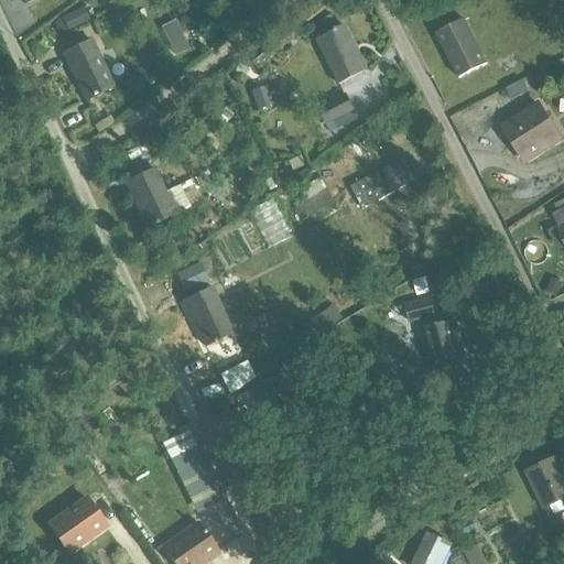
[(61,18),(54,24),(60,35),(89,21),(84,8),(61,18)]
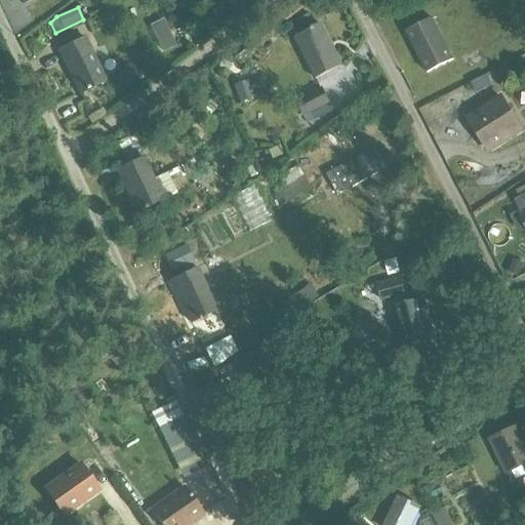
[(421,64),(448,49),(433,18),(406,32),(421,64)]
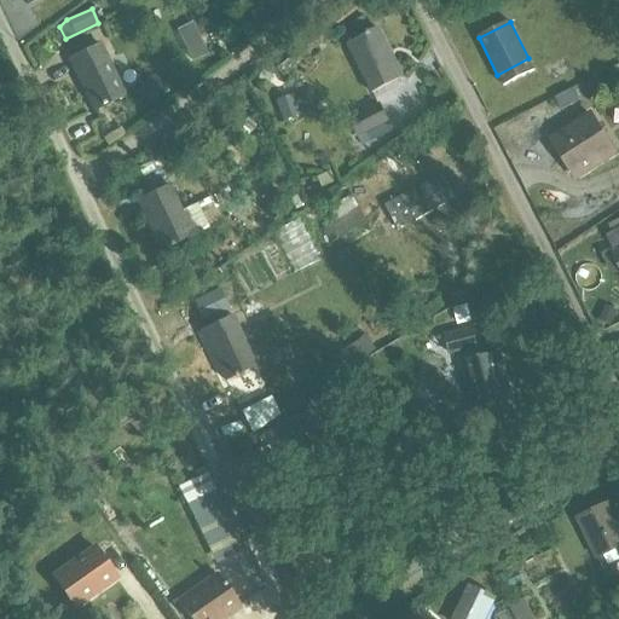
[(401,79),(377,29),(346,44),(371,94),(401,79)]
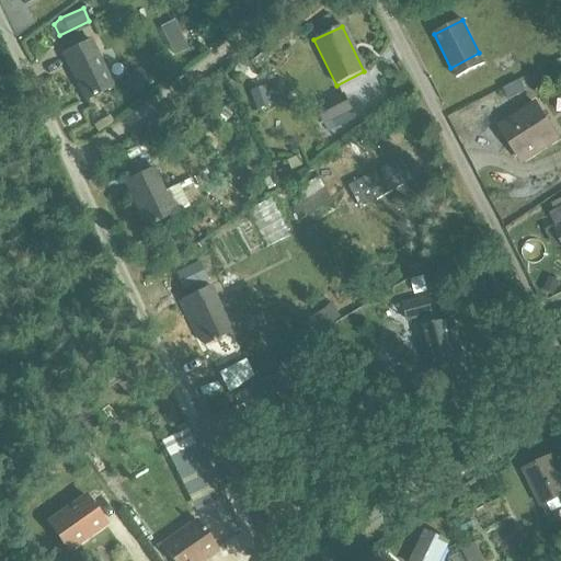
[(186,31),(167,32),(168,52),(187,50),(186,31)]
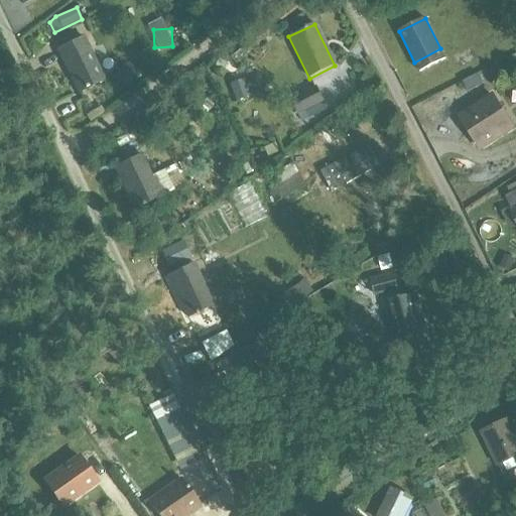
[(57,50),(79,93),(104,81),(83,38),(57,50)]
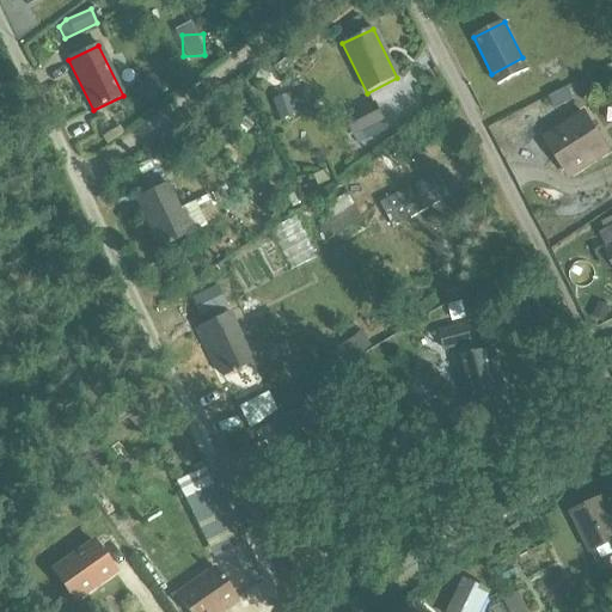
[(522,57),(491,74),(499,86),(528,71),(522,57)]
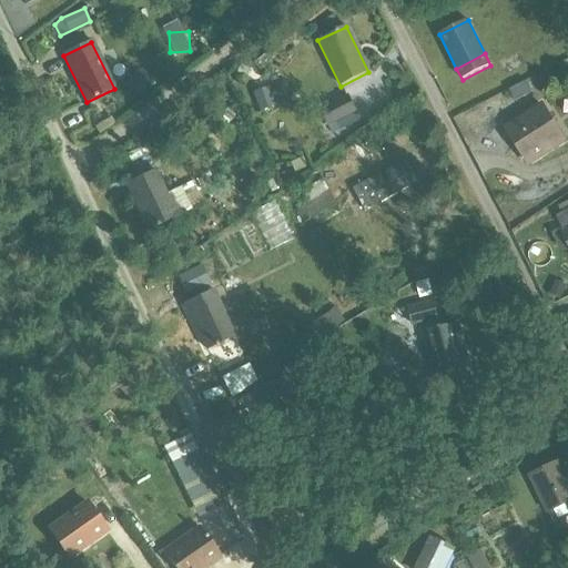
[(537,73),(523,81),(529,93),(544,87),(537,73)]
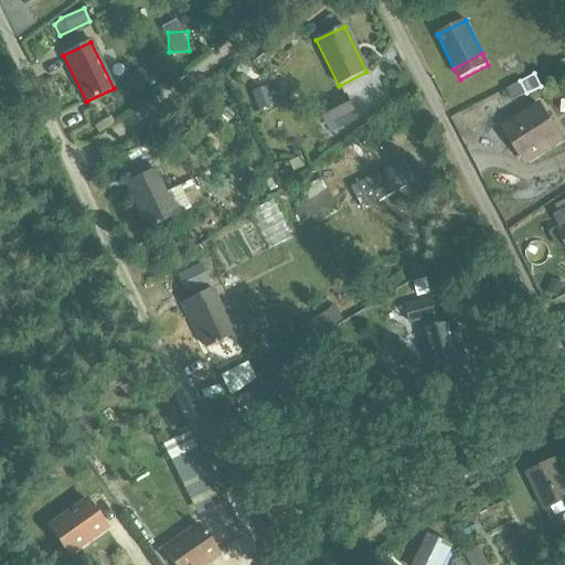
[(344,93),(315,109),(323,127),(353,112),(344,93)]
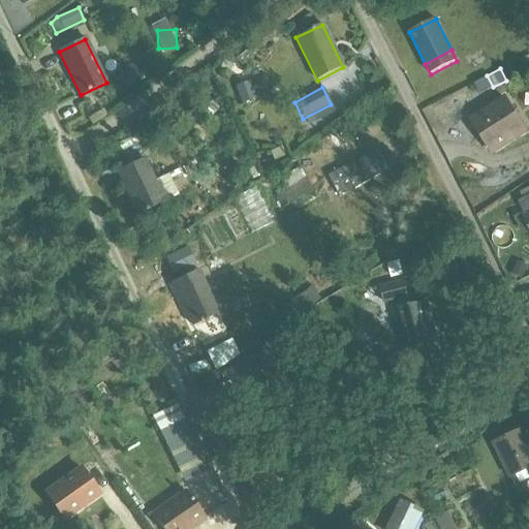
[(493,155),(528,132),(505,95),(469,118),(493,155)]
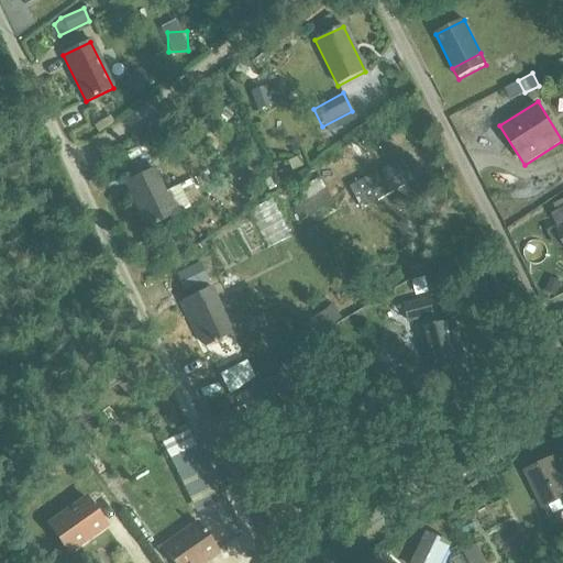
[(361,209),(412,184),(400,161),(350,187),(361,209)]
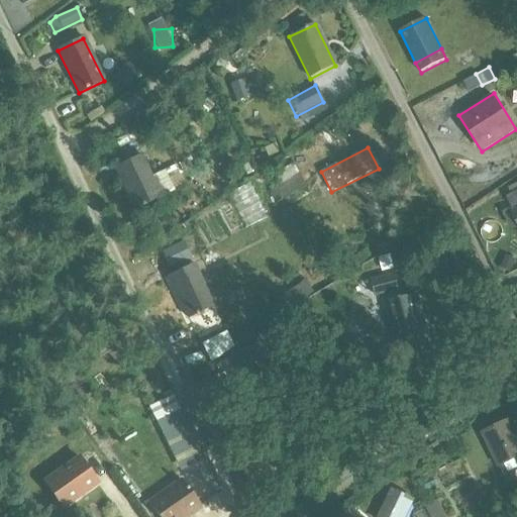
[(171,192),(163,176),(152,180),(140,156),(115,168),(135,210),(162,197),(162,196),(171,192)]
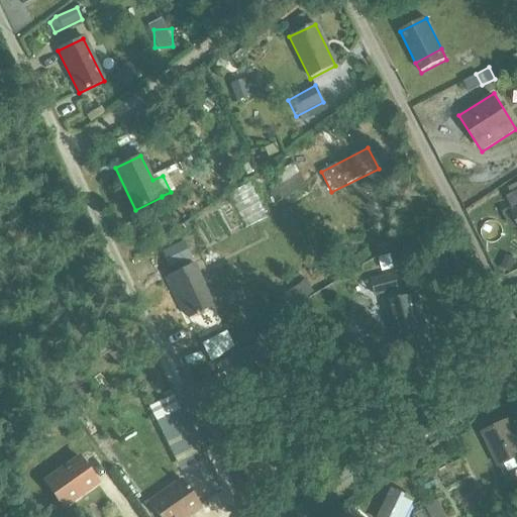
[(292,161),(273,174),(280,185),(299,173),(292,161)]
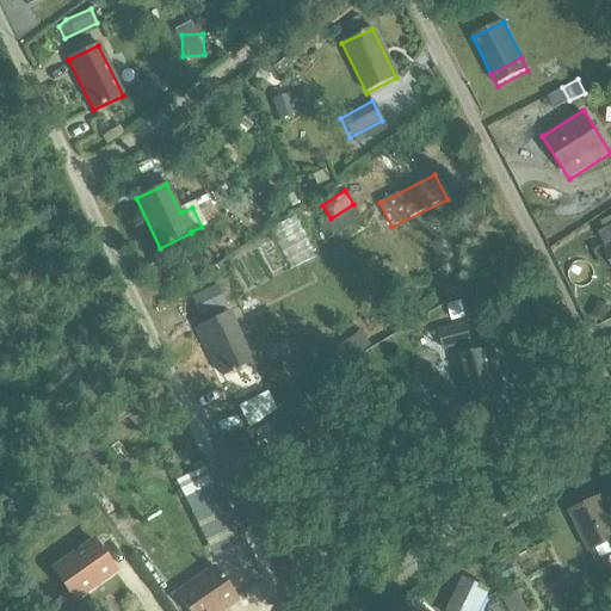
[(610,224),(602,229),(609,242),(593,251),(603,267),(610,270),(610,224)]
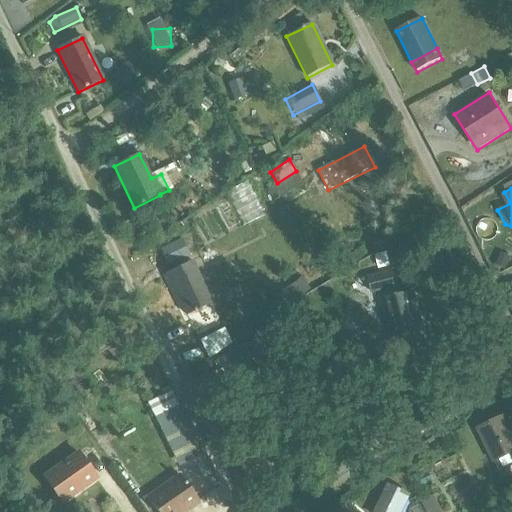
[(266,214),(257,192),(239,200),(249,222),(266,214)]
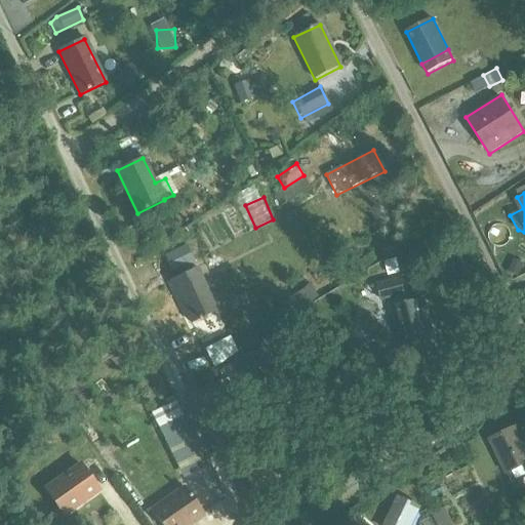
[(396,258),(385,263),(389,277),(400,274),(396,258)]
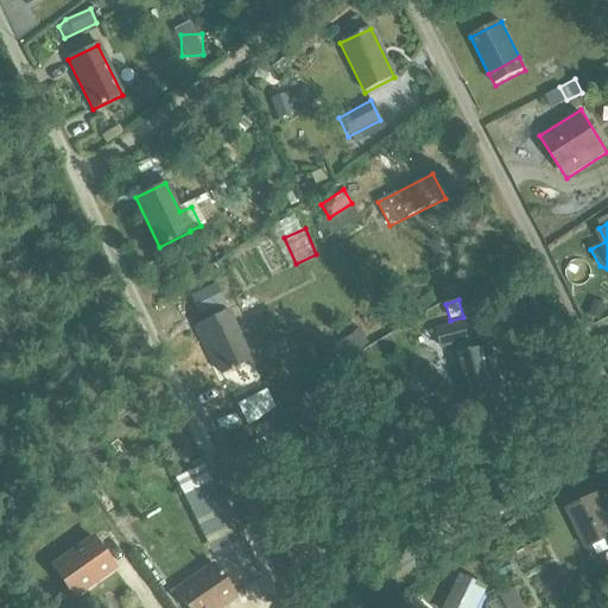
[(221,375),(252,361),(228,310),(197,325),(221,375)]
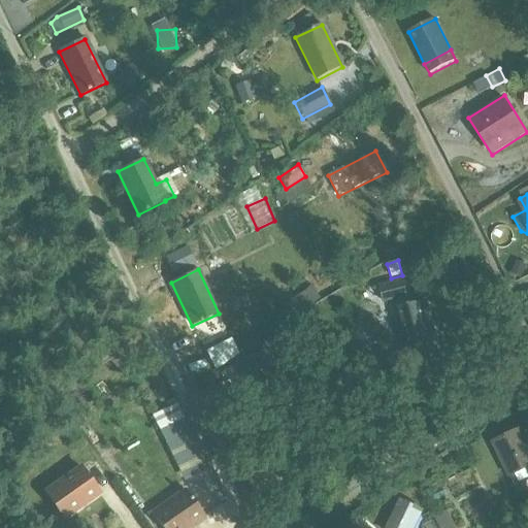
[(382,300),(406,295),(404,284),(378,290),(382,300)]
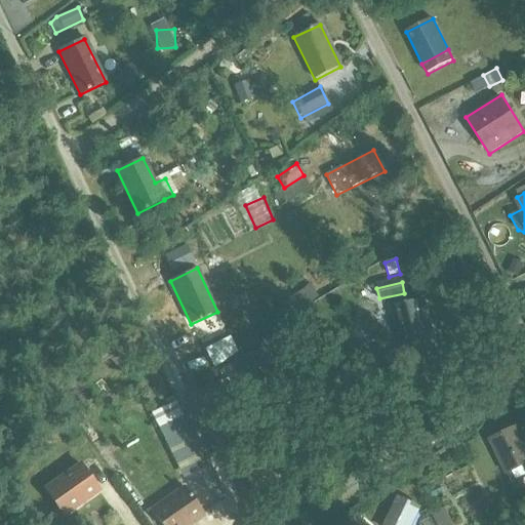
[(283,304),(291,315),(319,296),(311,285),(283,304)]
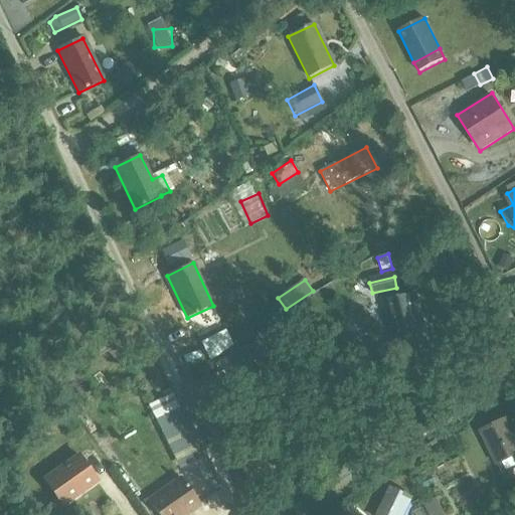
[(427,333),(417,292),(383,301),(392,341),(427,333)]
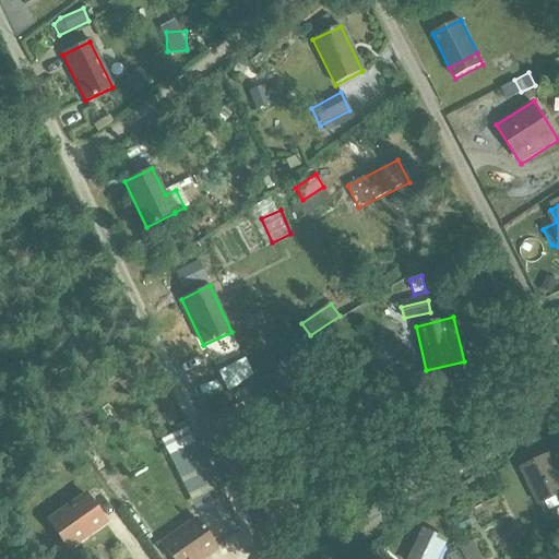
[(187,427),(161,439),(194,509),(221,496),(187,427)]
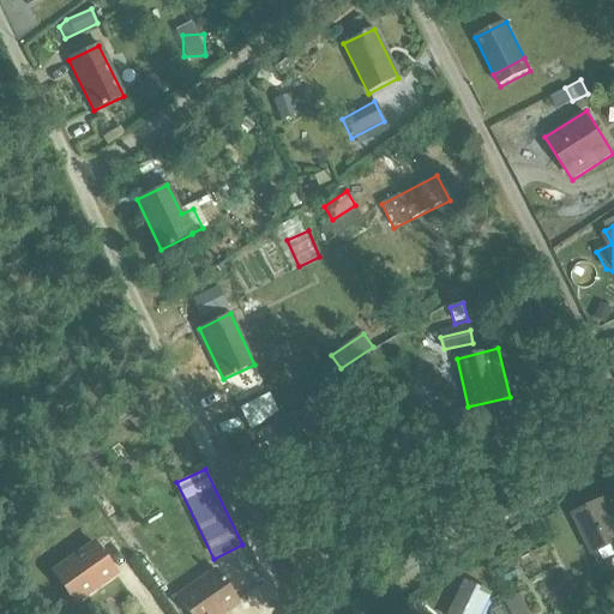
[(594,553),(613,542),(613,522),(603,501),(575,515),(594,553)]
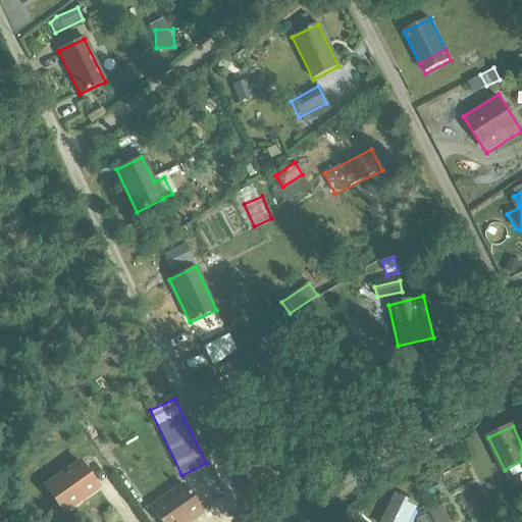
[(76,461),(43,484),(55,501),(63,513),(83,499),(97,488),(76,461)]
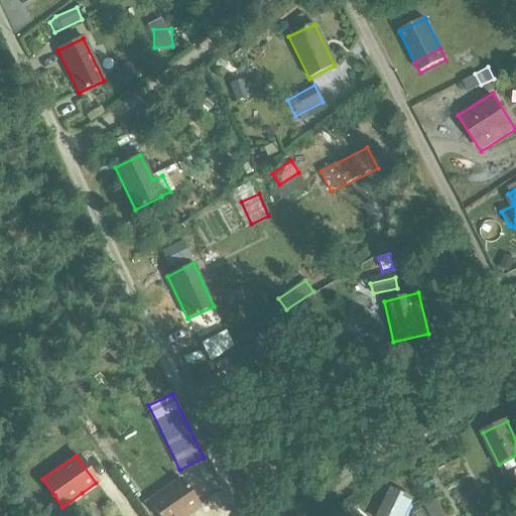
[(515,456),(499,465),(504,476),(515,470),(515,456)]
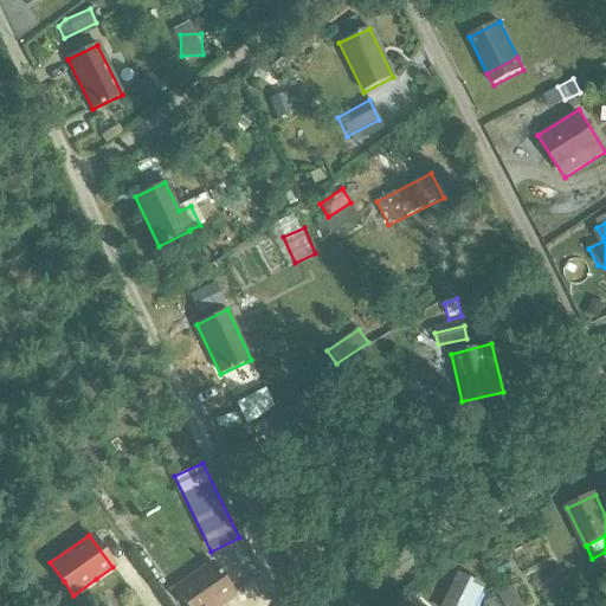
[(508,558),(491,567),(498,578),(514,569),(508,558)]
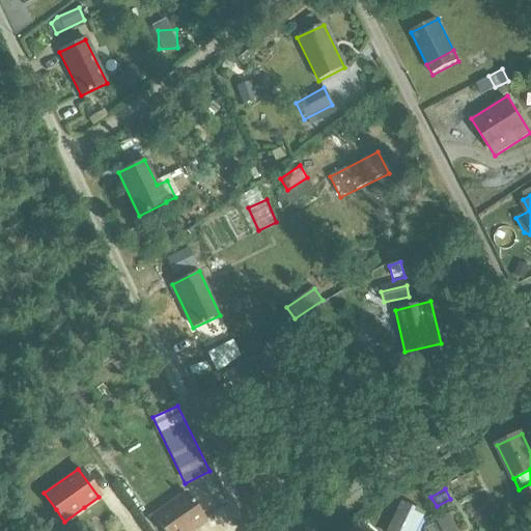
[(170,506),(160,528),(162,530),(191,530),(206,521),(187,494),(170,506)]
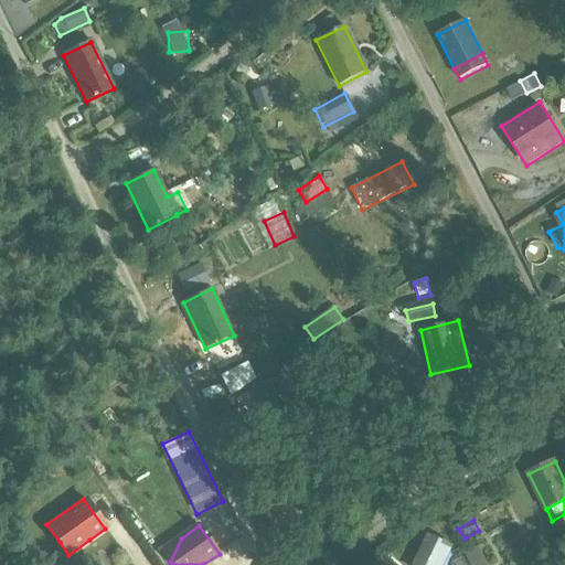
[(490,564),(481,546),(466,553),(470,564),(490,564)]
